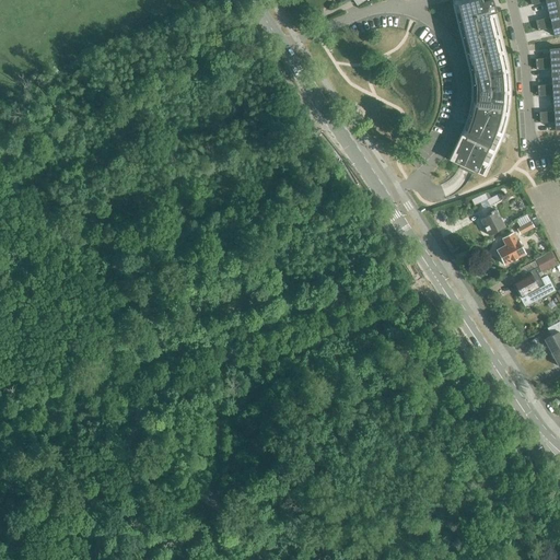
[(456,144),(448,161),(467,168),(485,177),(496,152),(499,147),(501,141),(503,135),(505,128),(508,120),(509,114),(510,109),(510,106),(510,103),(511,98),(511,95),(511,91),(511,86),(510,82),(510,77),(509,71),(508,65),(506,58),(502,43),(491,0),(473,0),(453,6),(455,14),(463,43),(465,54),(466,59),(468,63),(469,69),(469,74),(470,80),(471,84),(471,90),(471,95),(471,100),(470,105),(469,111),(468,115),(467,120),(465,125),(463,130),(461,135),(458,140),(456,144)]
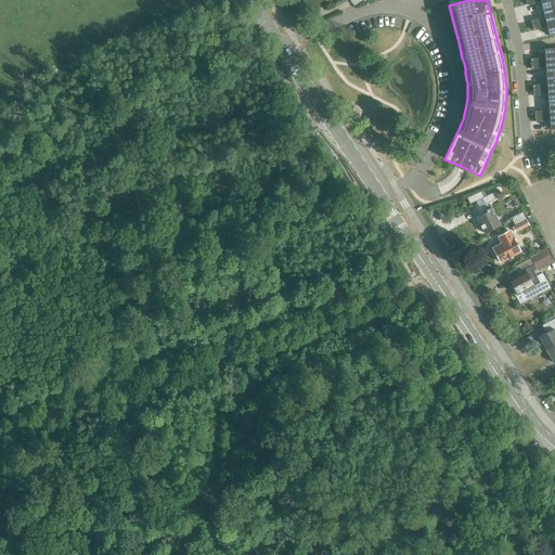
[(554,0),(526,0),(527,5),(540,2),(542,10),(554,5),(554,0)]
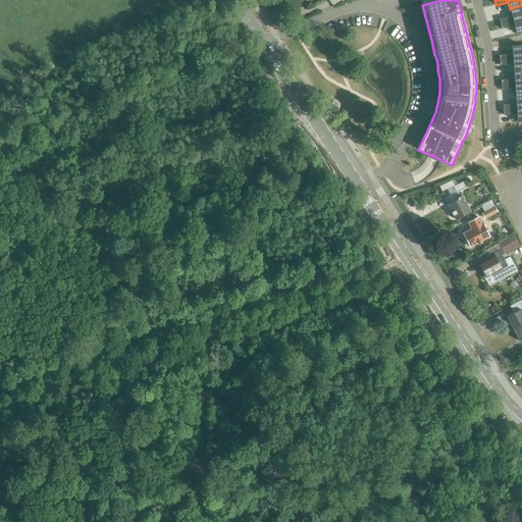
[(512,16),(499,19),(500,24),(521,18),(521,5),(510,9),(512,16)]
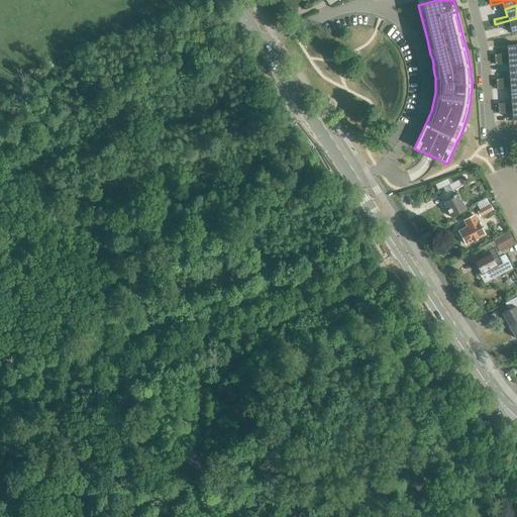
[(516,18),(495,24),(497,29),(510,25),(511,33),(516,31),(516,18)]
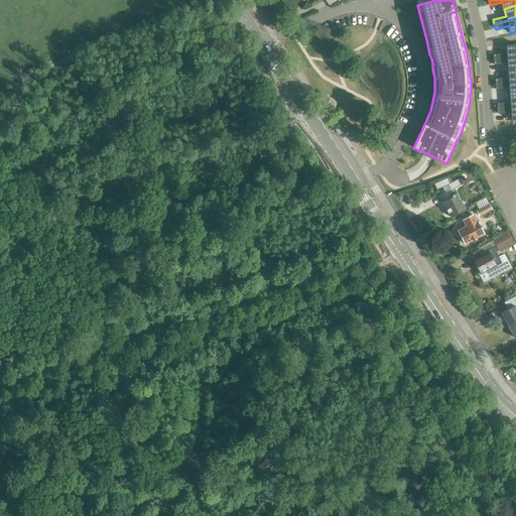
[(506,53),(493,54),(494,59),(515,57),(515,44),(506,45),(506,53)]
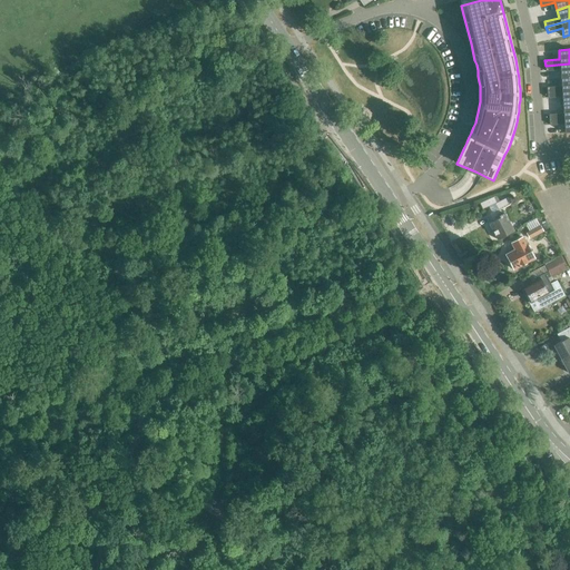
[(569,64),(546,66),(546,71),(560,70),(560,78),(569,77),(569,64)]
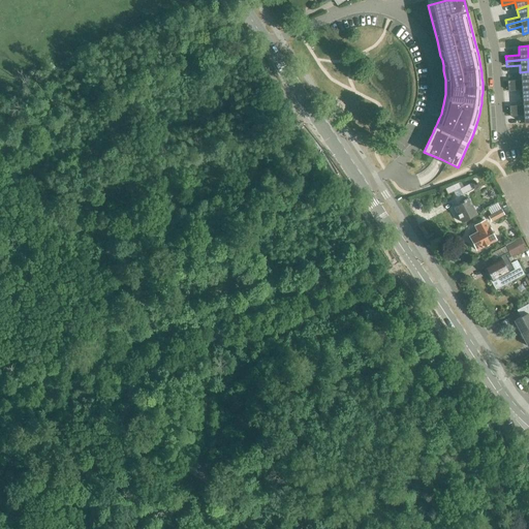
[(521,81),(507,82),(507,86),(528,84),(528,71),(520,72),(521,81)]
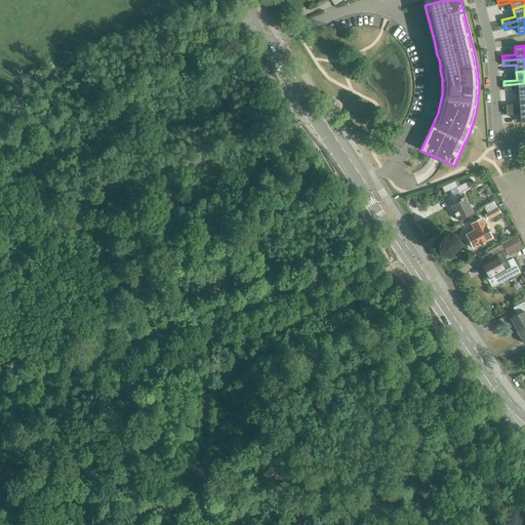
[(524,83),(503,85),(505,90),(518,89),(518,97),(524,96),(524,83)]
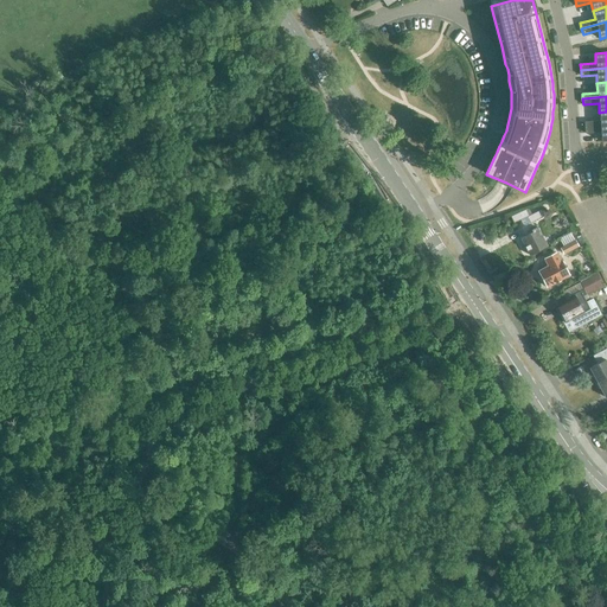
[(600,121),(585,122),(585,128),(606,126),(606,112),(599,113),(600,121)]
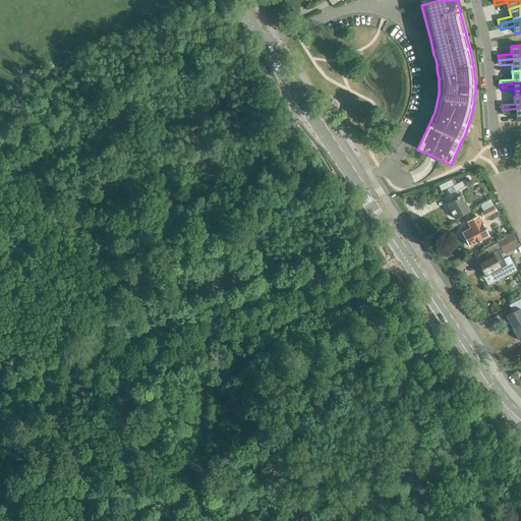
[(520,108),(502,110),(502,115),(515,114),(516,122),(520,121),(520,108)]
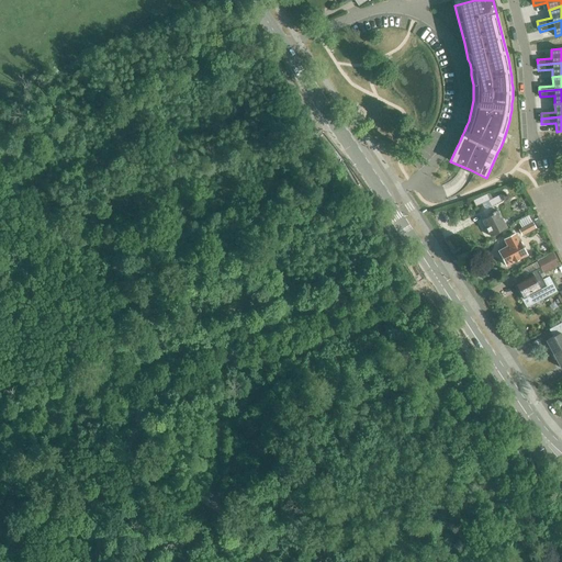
[(482,221),(491,236),(506,228),(497,211),(492,214),(493,215),(482,221)]
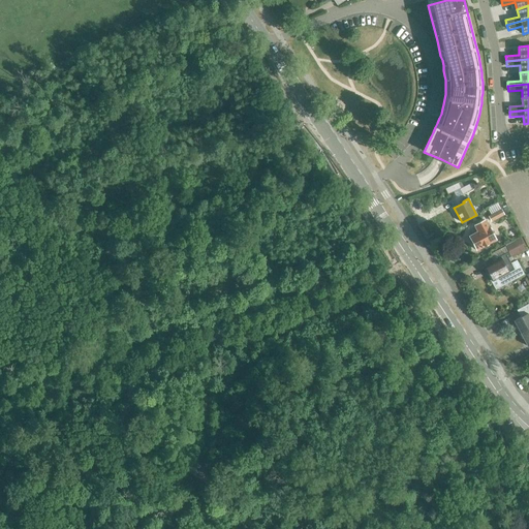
[(489,217),(492,222),(503,215),(497,204),(488,209),(491,215),(489,217)]
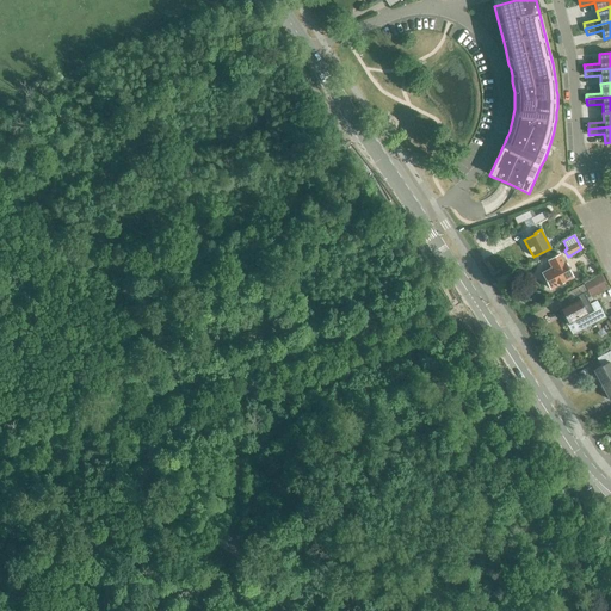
[(542,273),(551,290),(573,278),(560,255),(548,261),(551,269),(542,273)]
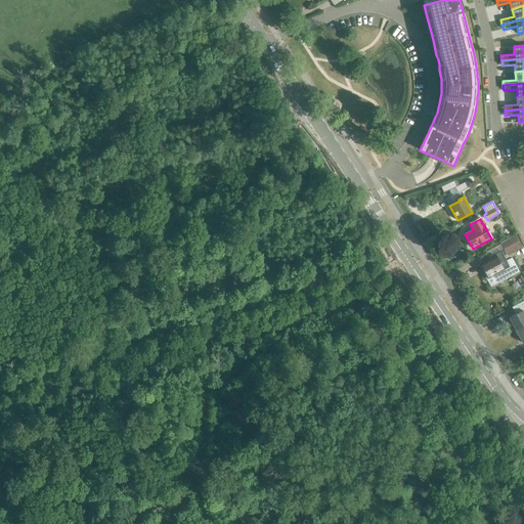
[(511,259),(506,262),(505,259),(509,257),(508,255),(521,248),(515,235),(500,244),(485,252),(489,260),(481,264),(488,278),(492,276),(496,285),(518,272),(511,259)]
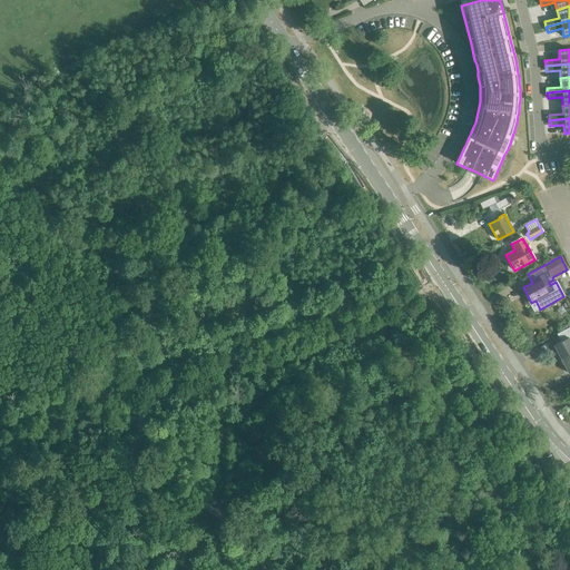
[(561,361),(569,355),(569,341),(569,338),(553,346),(561,361)]
